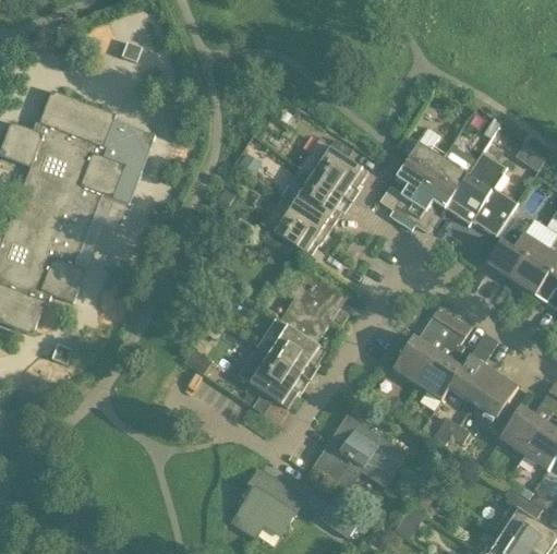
[(121,55),(135,60),(141,46),(125,40),(121,55)]
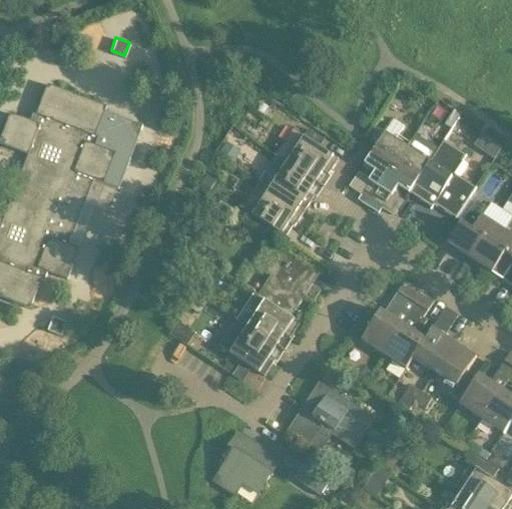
[(0,294),(28,306),(40,276),(43,278),(46,269),(66,277),(78,246),(68,242),(93,177),(117,186),(142,123),(104,109),(106,104),(47,81),(35,110),(32,109),(29,118),(9,111),(0,134),(0,140),(27,152),(2,217),(0,216),(0,294)]
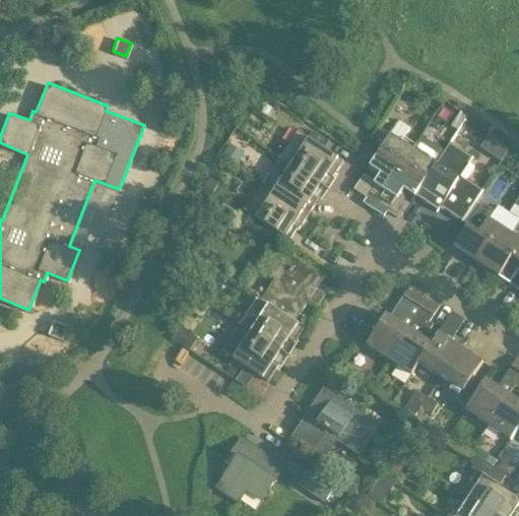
[(427,124),(440,136),(457,116),(444,105),(427,124)]
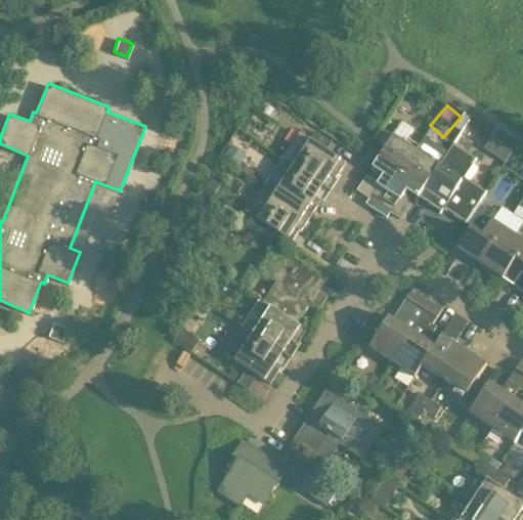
[(376,209),(415,147),(402,139),(409,128),(399,121),(372,165),(383,172),(371,191),(372,191),(366,200),(367,203),(376,209)]
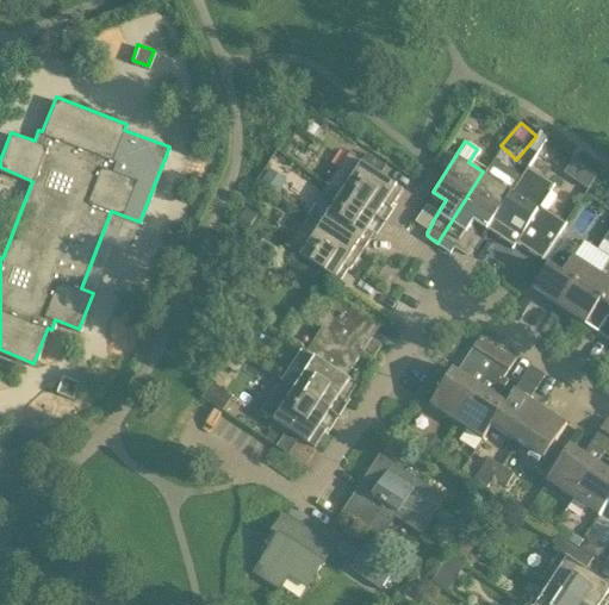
[(327,182),(381,218),(385,212),(384,207),(377,203),(379,199),(389,205),(402,186),(347,150),(327,182)]
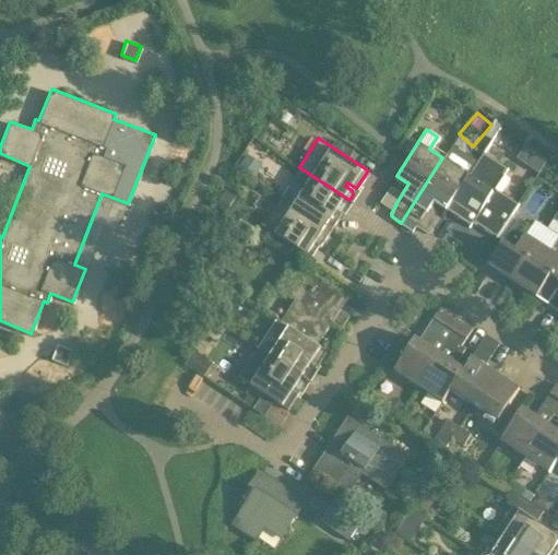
[(467,174),(446,208),(470,223),(472,220),(496,235),(518,202),(501,191),(509,178),(501,174),(507,166),(482,151),(467,174)]
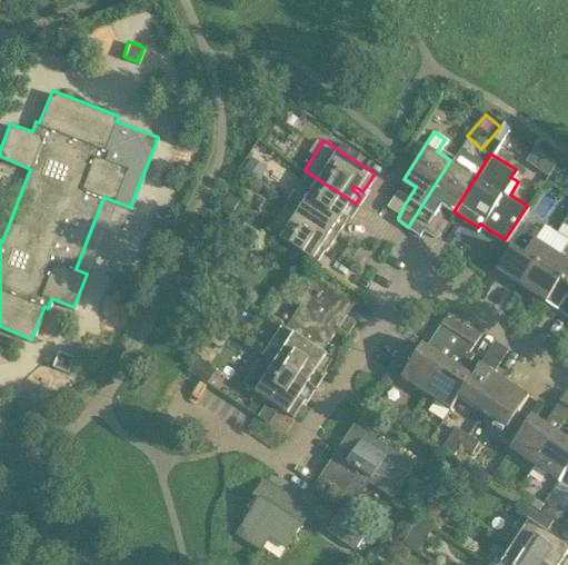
[(476,177),(450,160),(408,227),(419,234),(426,224),(427,224),(440,202),(454,211),(476,177)]
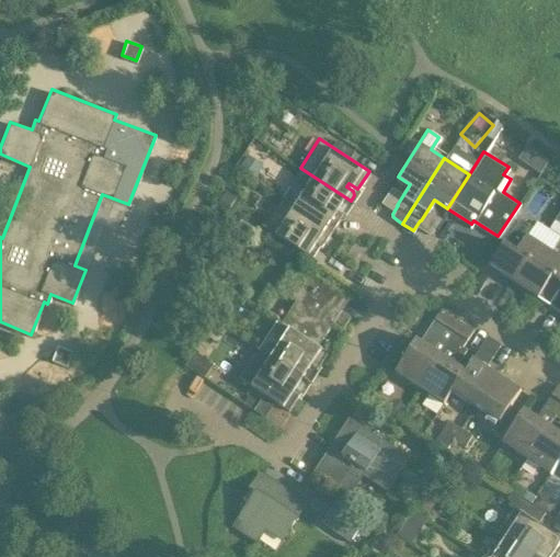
[(347,205),(351,201),(300,168),(282,196),(332,229),(343,212),(333,206),(335,203),(342,206),(347,205)]
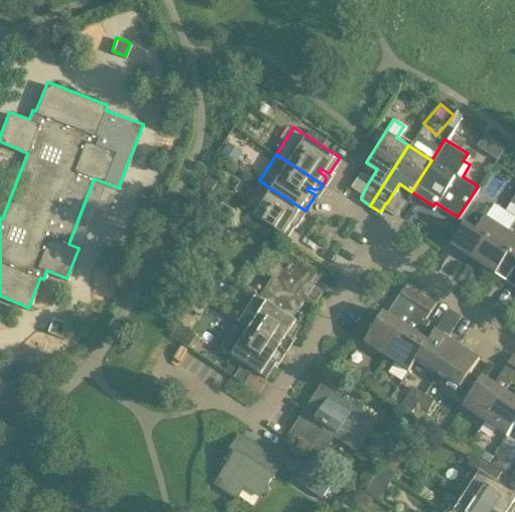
[(295,225),(305,211),(259,180),(242,207),(274,228),(281,216),(295,225)]
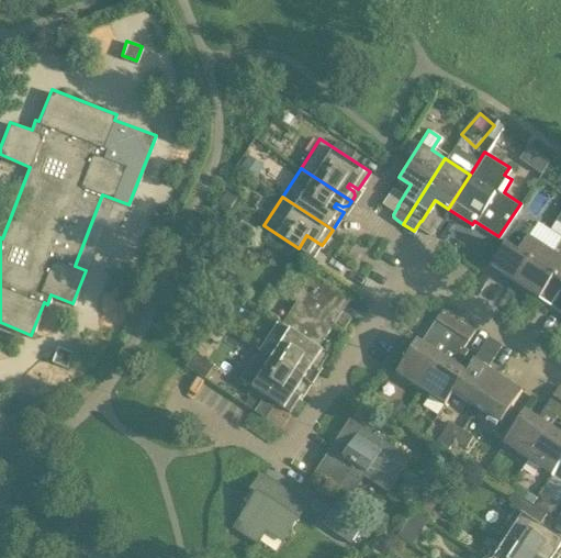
[(489,265),(513,280),(527,258),(540,266),(551,248),(527,232),(531,226),(519,218),(489,265)]
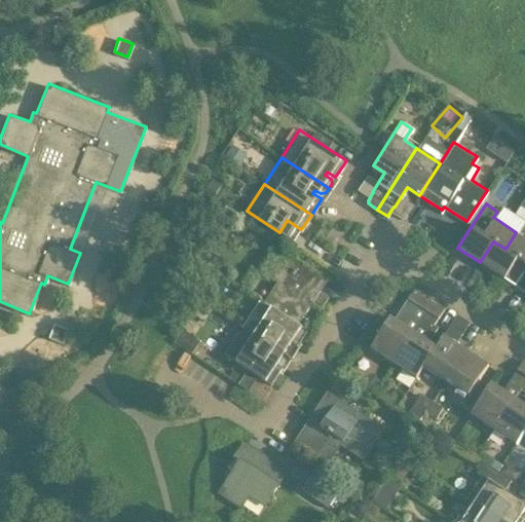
[(524,266),(524,237),(516,232),(505,249),(493,241),(480,262),(514,285),(524,266)]
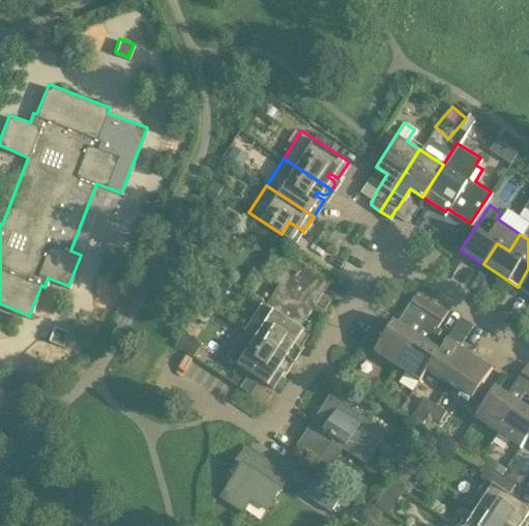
[(265,303),(299,325),(313,304),(322,311),(330,298),(321,292),(328,281),(276,247),(262,269),(280,281),(265,303)]
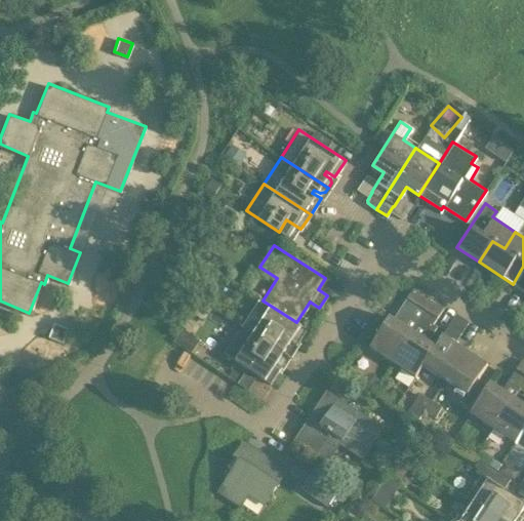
[(523,266),(513,284),(523,290),(523,266)]
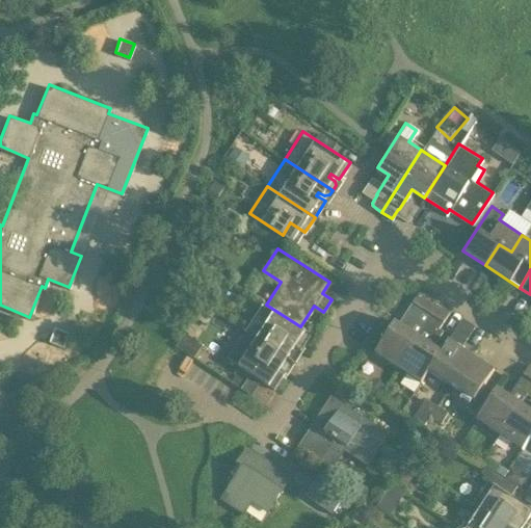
[(396,366),(437,302),(418,290),(397,321),(394,319),(373,350),(396,366)]
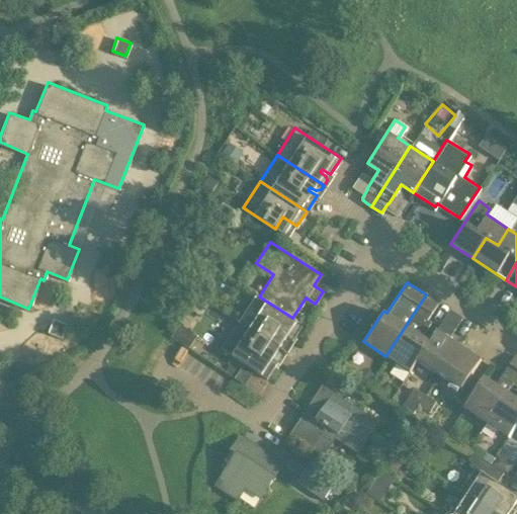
[(292,318),(259,296),(255,293),(238,321),(269,341),(276,330),(291,339),(302,324),(292,318)]
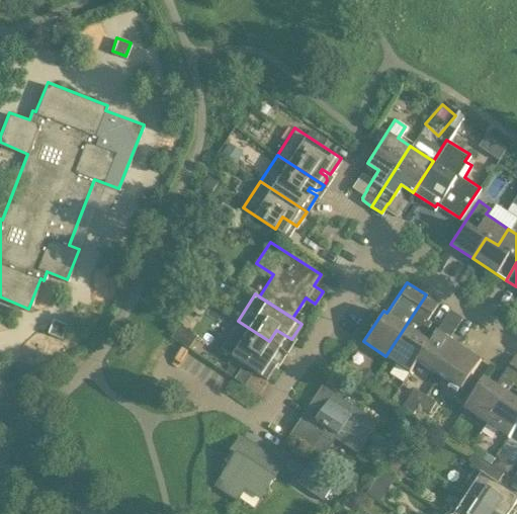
[(428,339),(427,339),(419,334),(426,322),(422,320),(435,301),(426,294),(385,356),(409,370),(416,359),(428,339)]
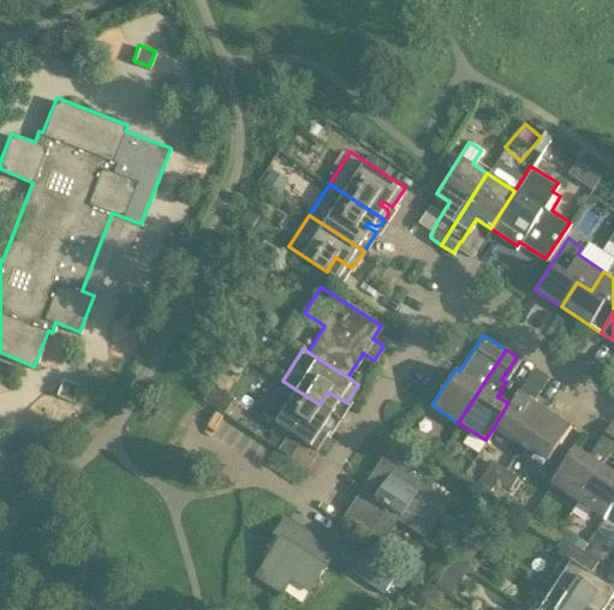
[(55,393),(72,400),(78,383),(61,377),(55,393)]
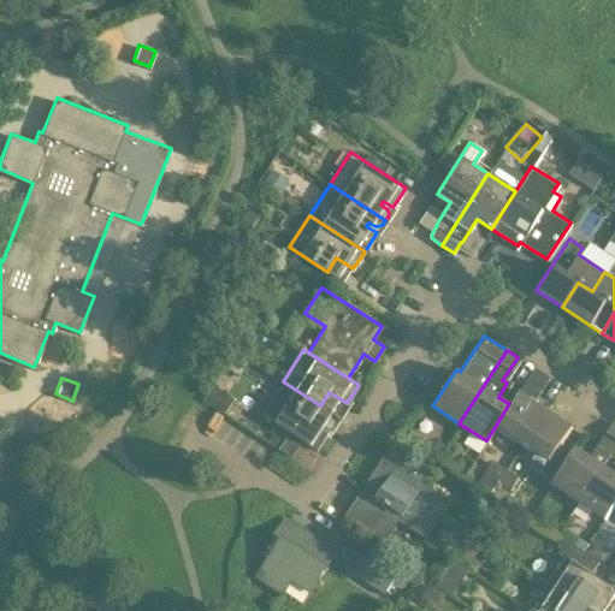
[(320,405),(283,381),(261,413),(317,449),(330,431),(312,419),(320,405)]
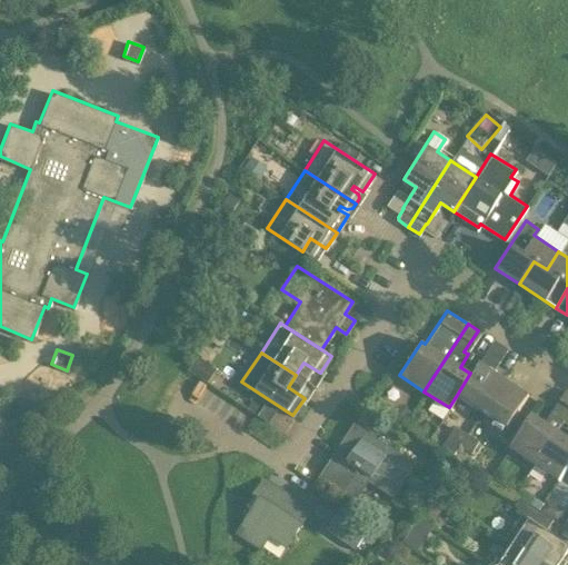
[(481,410),(504,377),(478,360),(469,373),(470,373),(457,395),(481,410)]
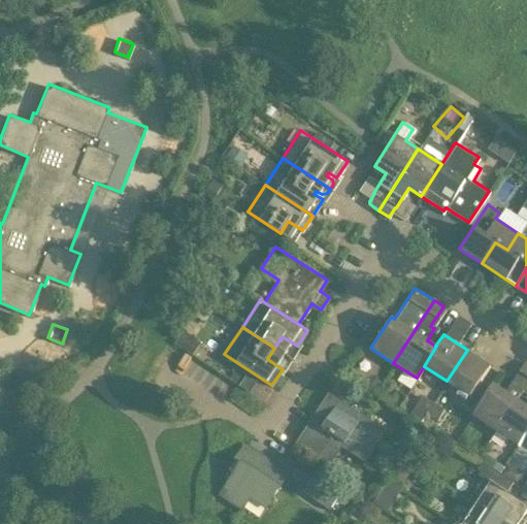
[(490,364),(467,350),(447,381),(469,396),(490,364)]
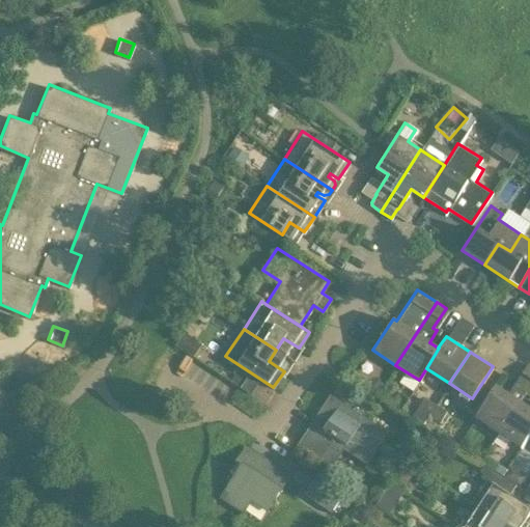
[(498,432),(518,400),(524,391),(529,381),(529,363),(527,361),(512,384),(512,383),(506,392),(495,385),(474,416),(498,432)]
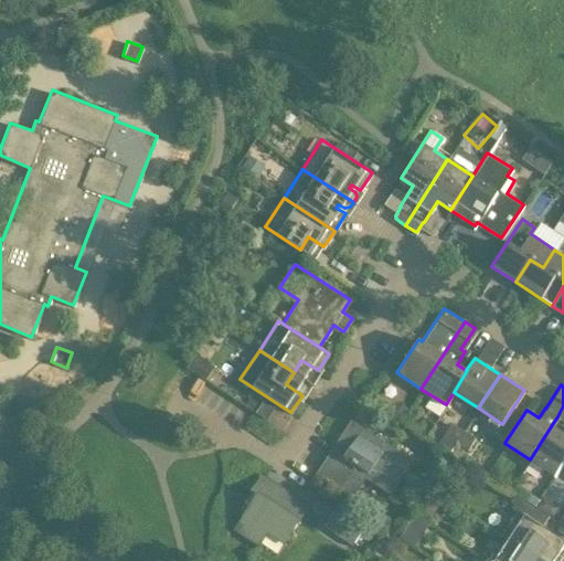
[(362,426),(347,452),(334,443),(315,473),(352,497),(365,476),(390,493),(412,458),(362,426)]
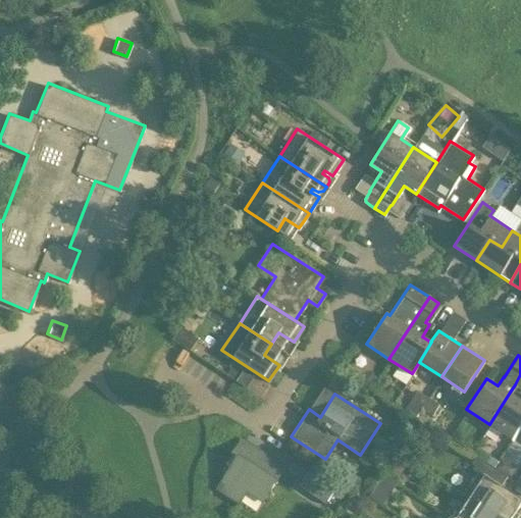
[(520,423),(520,401),(509,394),(489,424),(512,439),(519,427),(520,423)]
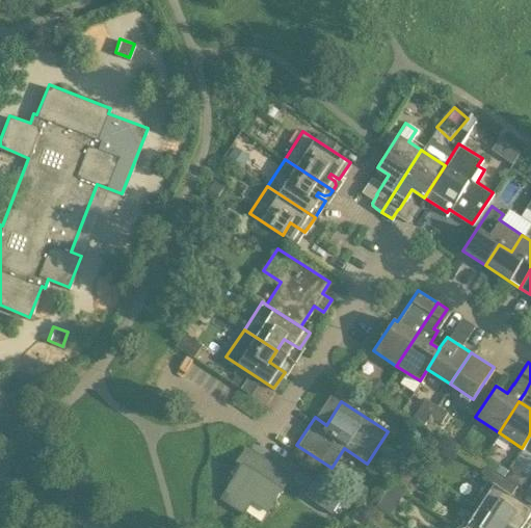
[(249,498),(267,509),(289,474),(245,446),(235,462),(241,466),(220,497),(242,510),(249,498)]
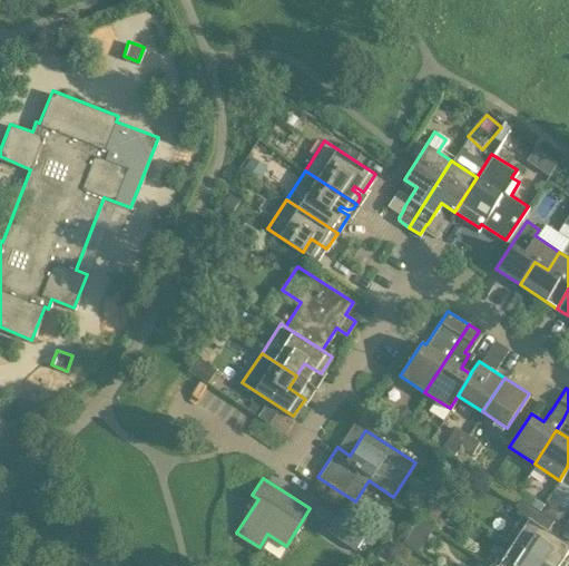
[(518,535),(513,544),(546,565),(556,565),(568,547),(568,545),(546,530),(552,519),(519,497),(513,505),(518,507),(514,513),(521,516),(511,530),(518,535)]
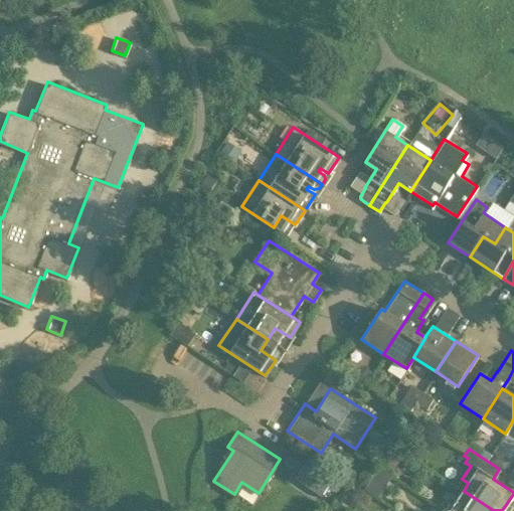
[(452,495),(443,509),(446,510),(493,510),(464,491),(459,499),(452,495)]
